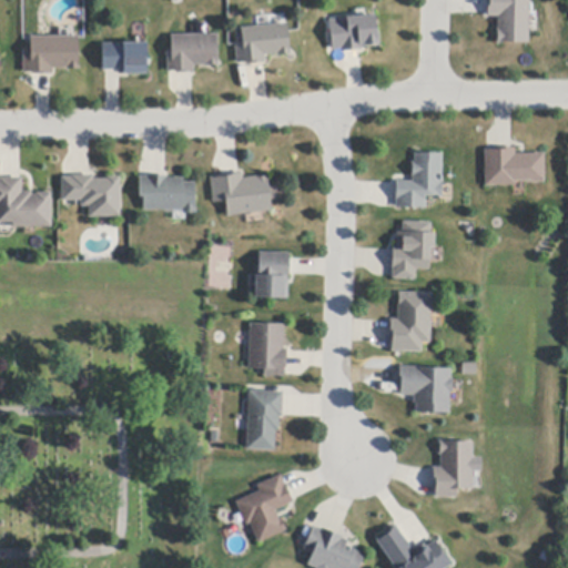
[(527,0),(527,41),(497,41),(497,17),(486,17),(486,0),(527,0)]
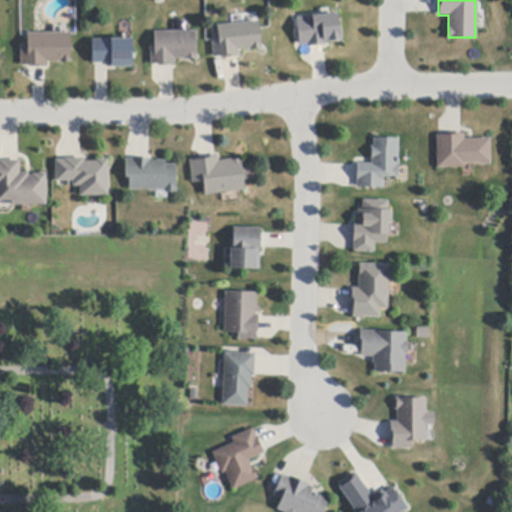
[(324,45),(308,47),(308,45),(300,46),(297,18),(319,16),(330,14),(338,13),(341,41),(326,43),(326,45),(324,45)]
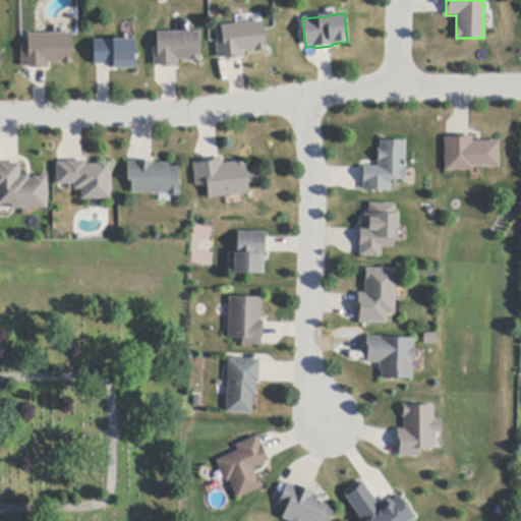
[(242,58),(227,60),(226,57),(219,58),(217,58),(215,41),(218,40),(222,40),(221,30),(221,26),(264,21),(267,51),(254,52),(254,50),(243,52),(243,58),(242,58)]
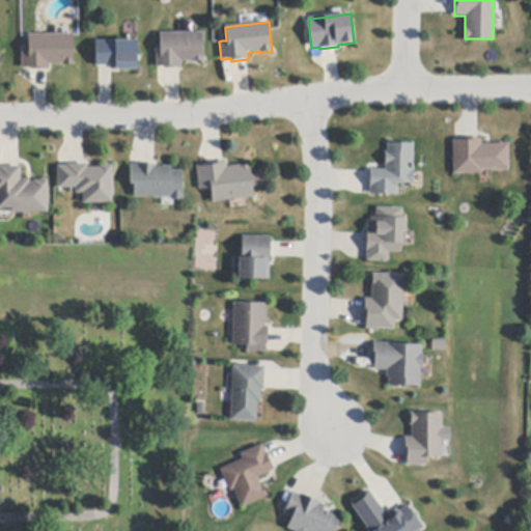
[(179,70),(178,70),(178,68),(167,68),(167,71),(165,71),(165,67),(159,67),(157,67),(157,49),(161,49),(160,33),(203,32),(203,58),(204,58),(204,62),(192,63),(192,61),(182,62),(182,70),(179,70)]
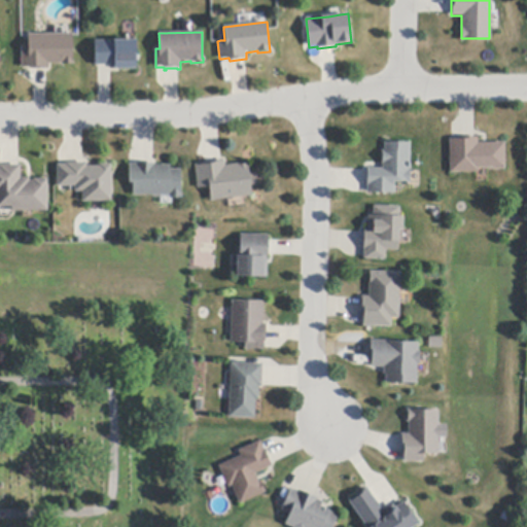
[(46,69),(31,69),(31,68),(24,68),(22,68),(22,47),(28,47),(28,35),(73,34),(73,65),(62,65),(49,65),(49,69),(46,69)]
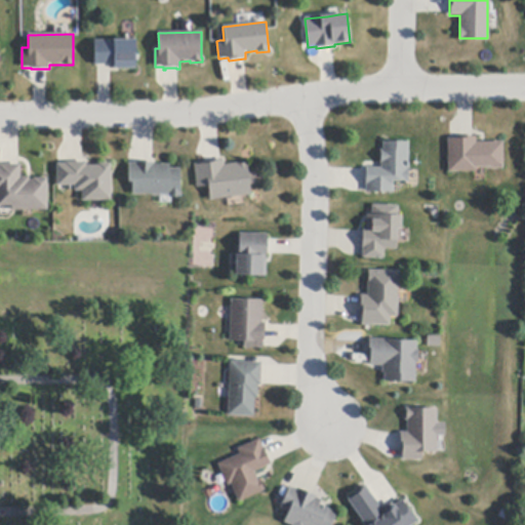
[(111,66),(97,66),(94,66),(94,41),(135,40),(136,69),(114,70),(114,66),(111,66)]
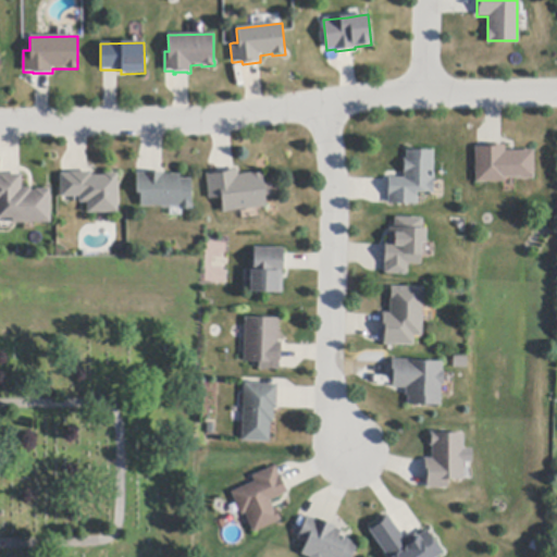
[(534,151),(534,180),(521,181),(521,178),(505,180),(506,183),(477,183),(475,148),(478,148),(485,147),(485,146),(502,146),(505,146),(506,151),(534,151)]
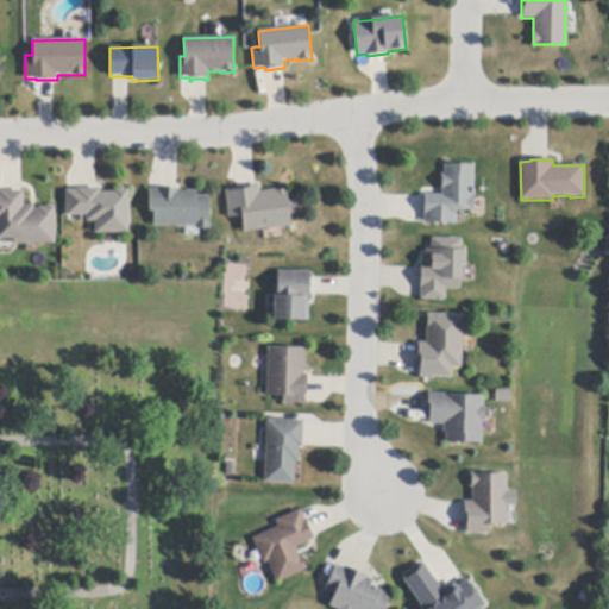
[(475,165),(473,212),(470,212),(470,211),(457,211),(457,224),(425,224),(425,223),(425,198),(424,198),(424,196),(424,195),(441,195),(441,176),(444,176),(444,165),(475,165)]
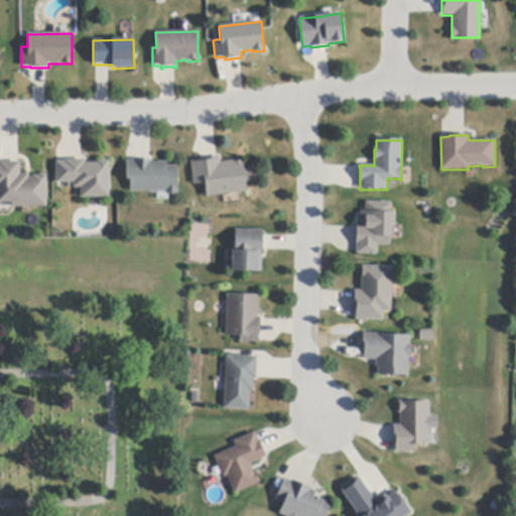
[(247,192),(207,198),(206,183),(194,185),(191,162),(195,161),(195,162),(202,161),(202,159),(217,157),(220,157),(221,162),(244,159),(244,165),(247,192)]
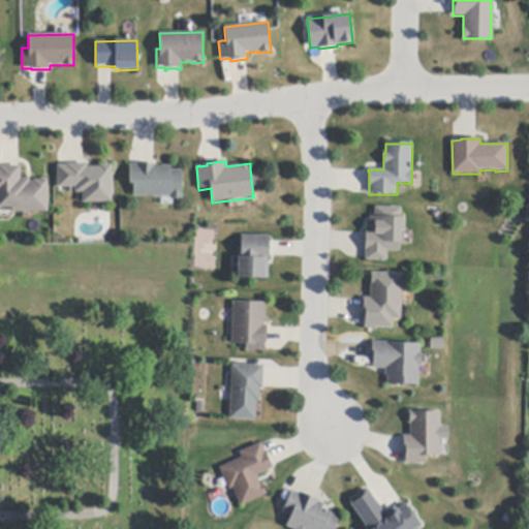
[(112,165),(113,203),(83,204),(83,193),(75,193),(75,191),(75,188),(59,188),(58,188),(57,165),(59,165),(66,165),(66,164),(83,163),(87,163),(87,167),(100,167),(100,165),(112,165)]
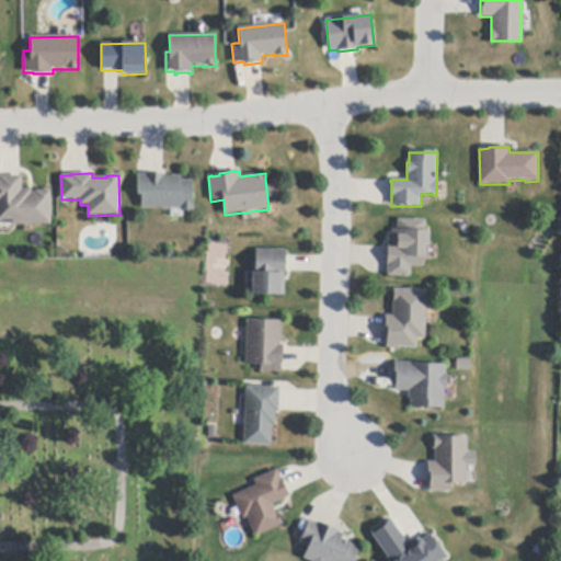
[(193,181),(194,212),(180,213),(180,208),(141,208),(141,195),(138,195),(137,175),(138,175),(163,174),(165,174),(165,176),(181,176),(181,181),(193,181)]
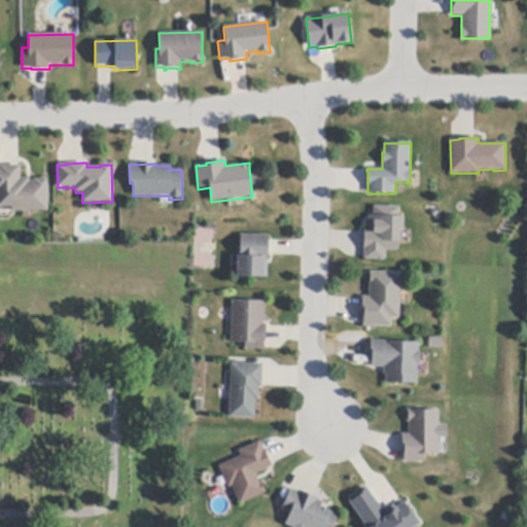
[(47,179),(47,211),(12,212),(12,211),(12,207),(0,207),(0,166),(19,166),(21,166),(21,179),(29,179),(29,181),(34,181),(34,180),(47,179)]
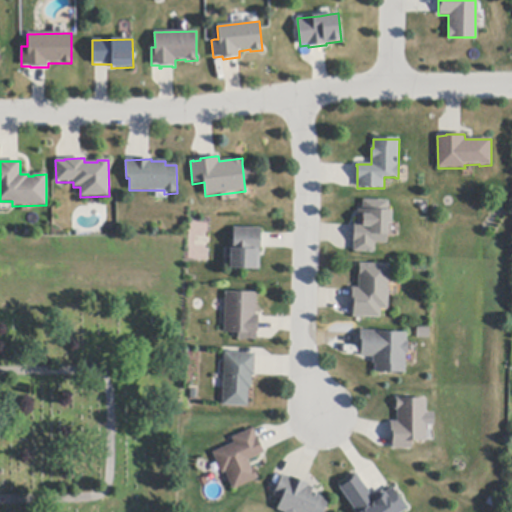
[(387,244),(375,243),(375,253),(353,252),(353,250),(354,226),(354,223),(358,224),(358,210),(362,210),(362,201),(389,201),(389,211),(392,211),(392,224),(388,224),(387,235),(387,244)]
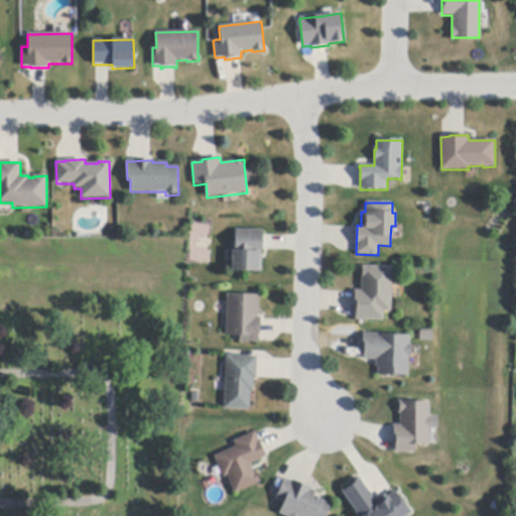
[(263,236),(263,250),(263,255),(262,255),(262,272),(232,272),(232,251),(236,251),(236,230),(263,230),(263,236)]
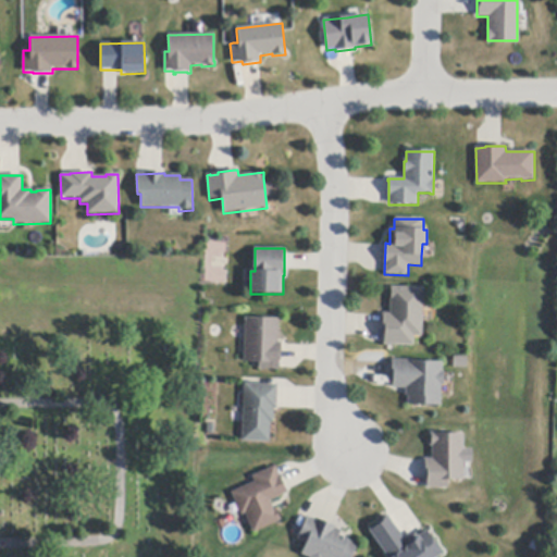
[(423,288),(422,337),(413,336),(413,346),(383,345),(383,344),(383,342),(384,342),(384,335),(381,335),(382,316),(382,313),(390,313),(391,288),(423,288)]
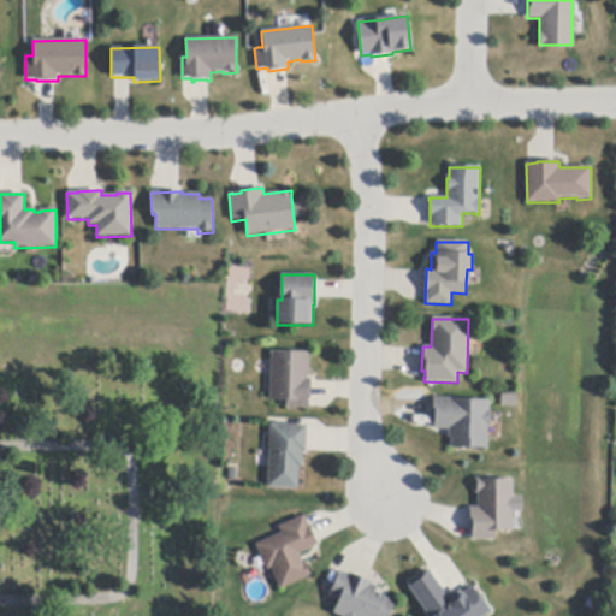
[(312,383),(311,400),(309,400),(309,408),(309,409),(286,409),(286,402),(270,402),(271,351),(308,353),(308,379),(312,380),(312,383)]
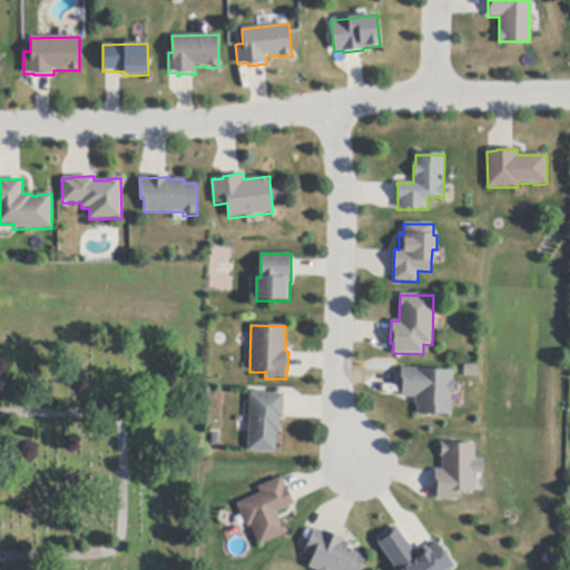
[(451,416),(418,414),(418,405),(415,405),(415,399),(402,397),(402,396),(402,387),(401,387),(401,371),(401,369),(423,370),(423,371),(453,372),(452,381),(454,381),(454,395),(452,394),(451,416)]
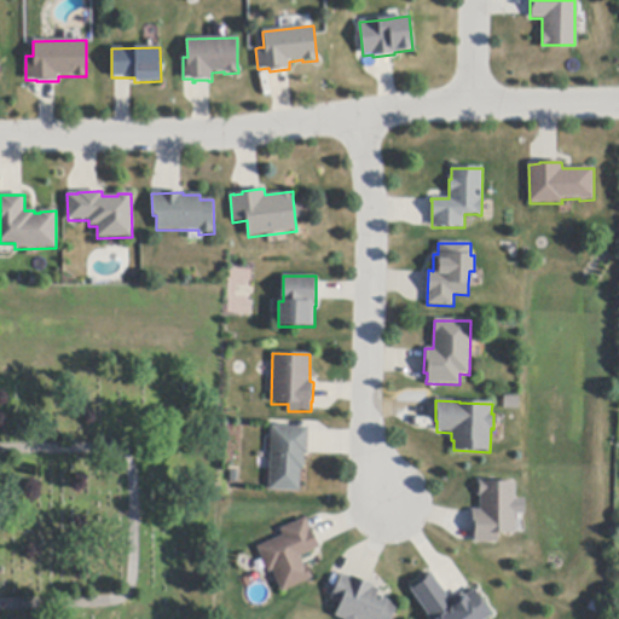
[(273,427),(308,429),(308,453),(308,456),(305,456),(305,470),(301,470),(300,492),(270,491),(270,469),(271,453),(272,427),(273,427)]
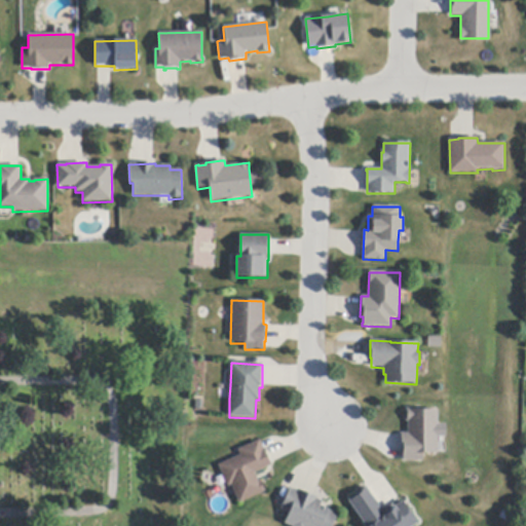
[(438,410),(438,454),(423,454),(423,461),(402,461),(402,457),(403,457),(403,452),(401,452),(401,434),(408,434),(408,421),(406,421),(406,409),(410,409),(410,410),(438,410)]
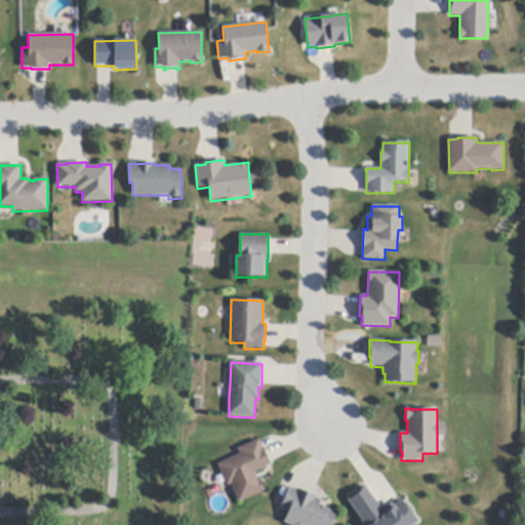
[(260,442),(264,449),(265,448),(271,462),(272,465),(254,472),(258,481),(260,480),(265,490),(240,501),(232,484),(228,486),(227,483),(221,472),(218,465),(241,455),(239,449),(259,441),(260,442)]
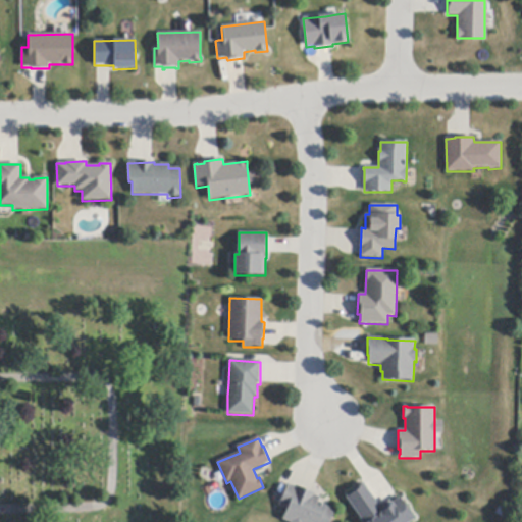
[(409,521),(361,521),(345,492),(363,482),(377,507),(399,494),(413,520),(409,521)]
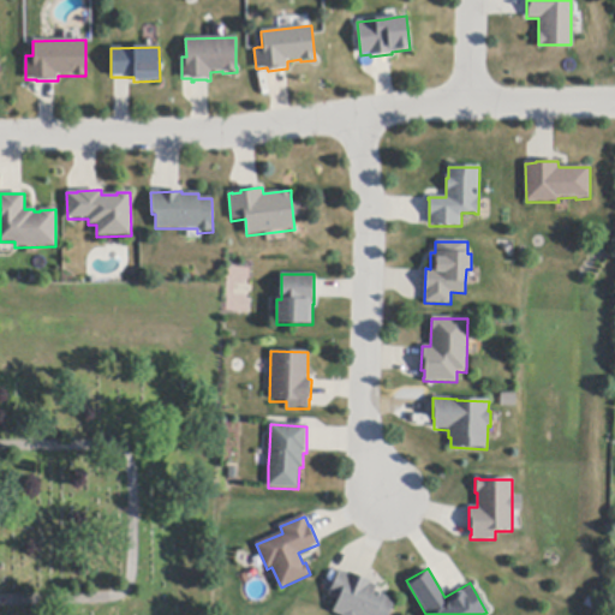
[(366,580),(372,583),(371,584),(377,586),(375,593),(395,601),(389,614),(340,614),(334,613),(339,599),(329,596),(330,593),(340,571),(348,574),(348,573),(366,580)]
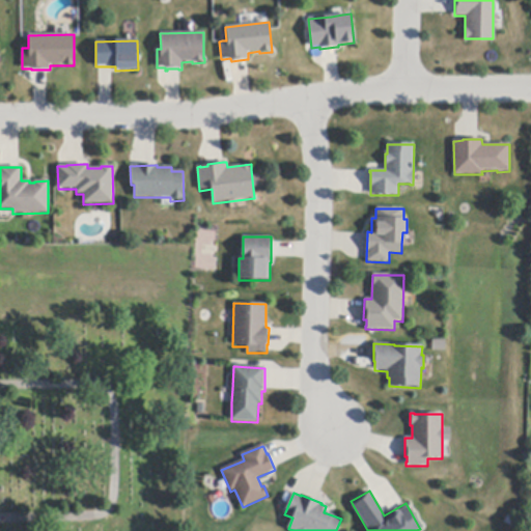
All buildings are outlined.
